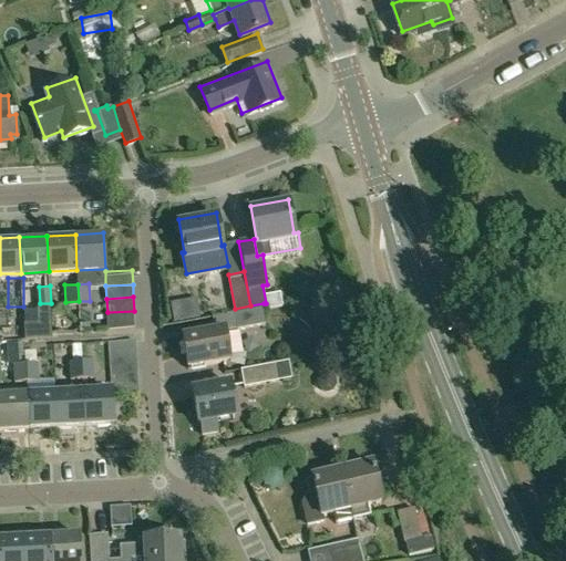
[(174,319),(183,317),(179,300),(171,301),(174,319)]
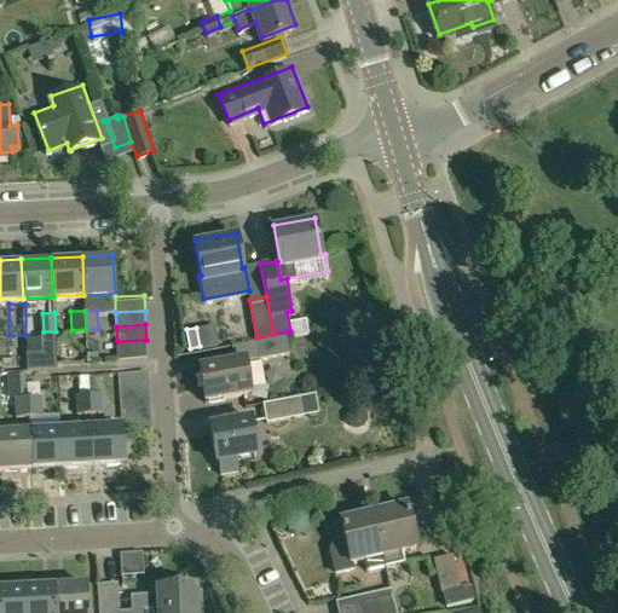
[(260,356),(290,350),(288,331),(273,334),(256,337),(256,339),(232,343),(235,358),(200,364),(206,397),(250,389),(246,358),(259,354),(260,356)]
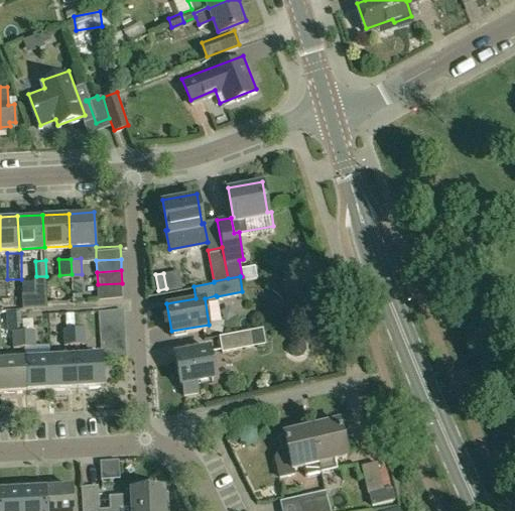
[(98,295),(123,294),(122,283),(98,284),(98,295)]
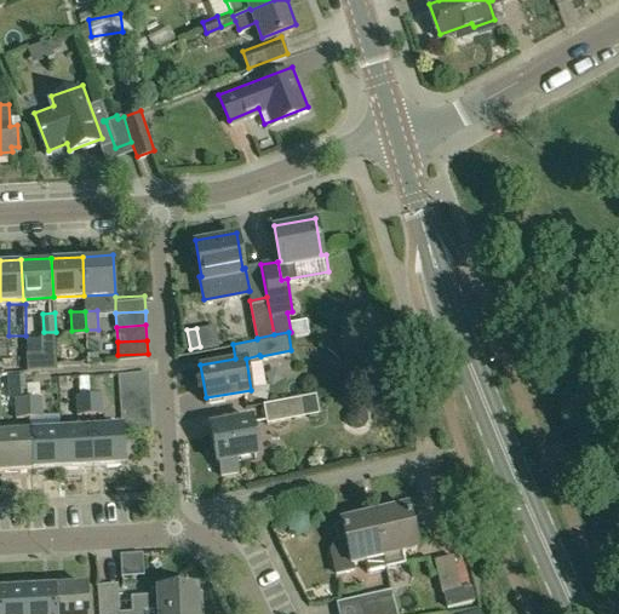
[(119,384),(149,383),(148,368),(119,369),(119,384)]
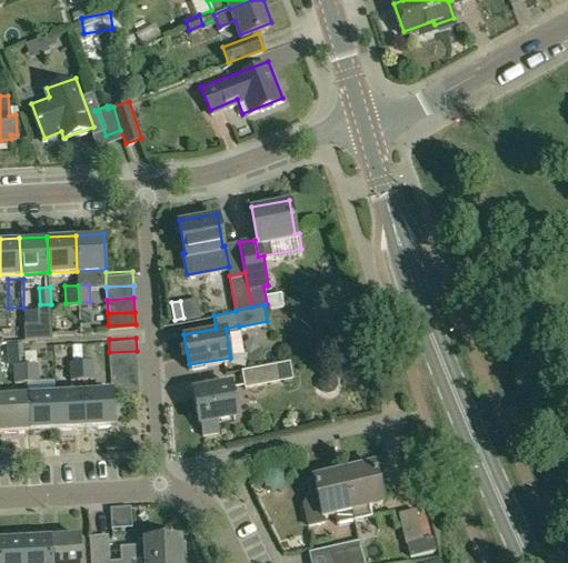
[(27,380),(26,362),(25,362),(23,340),(13,340),(16,380),(27,380)]
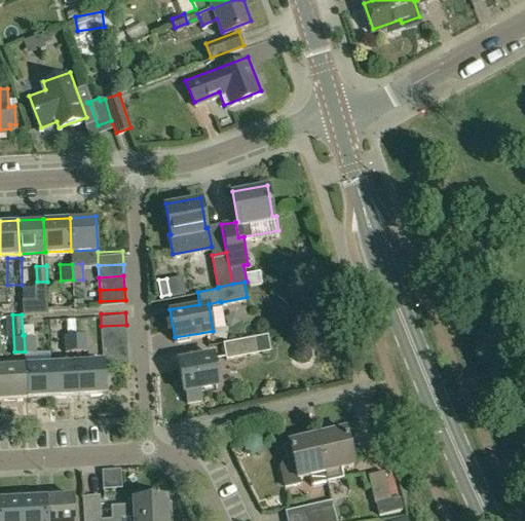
[(102,337),(127,336),(126,325),(101,326),(102,337)]
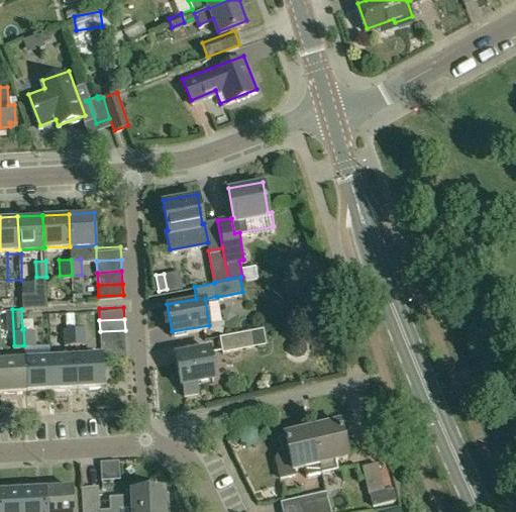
[(87,342),(86,325),(75,326),(76,342),(87,342)]
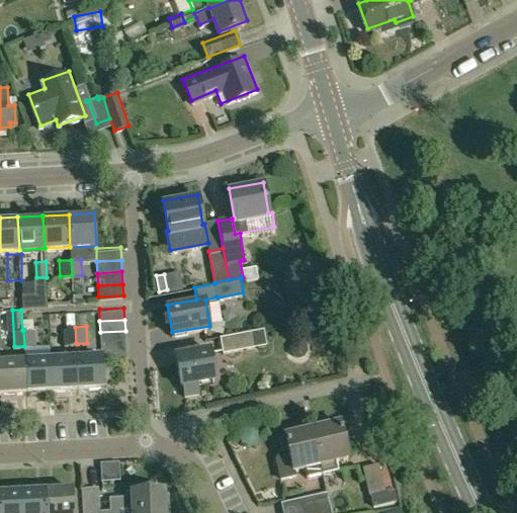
[(65,343),(76,343),(75,327),(64,327),(65,343)]
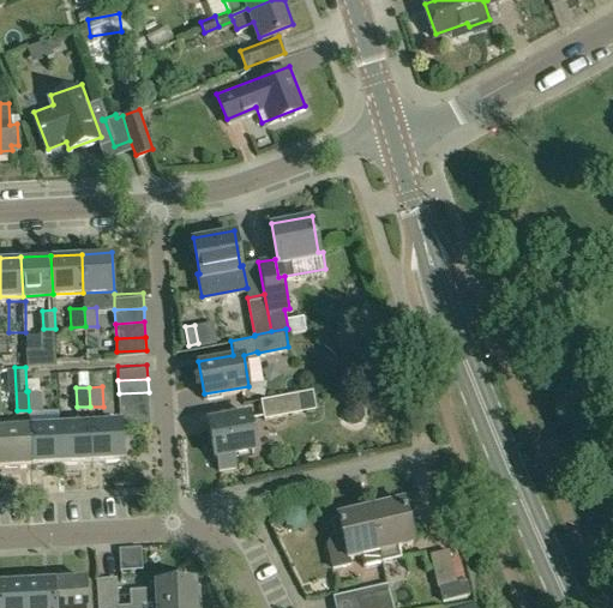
[(41,390),(28,391),(29,410),(42,409),(41,390)]
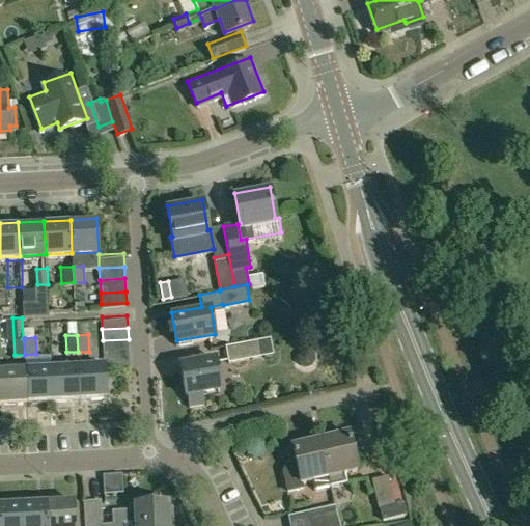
[(258,338),(226,343),(229,359),(260,354),(258,338)]
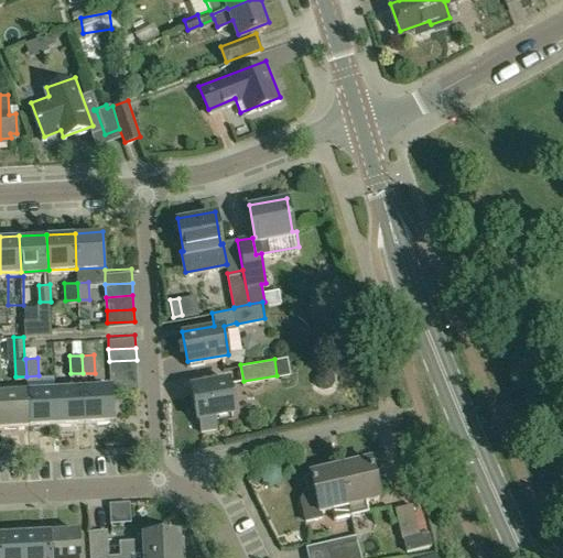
[(109,375),(137,373),(137,360),(109,361),(109,375)]
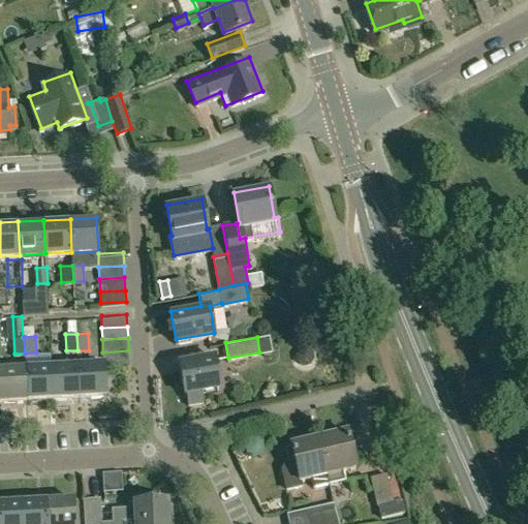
[(103,365),(129,364),(128,350),(102,352),(103,361),(103,365)]
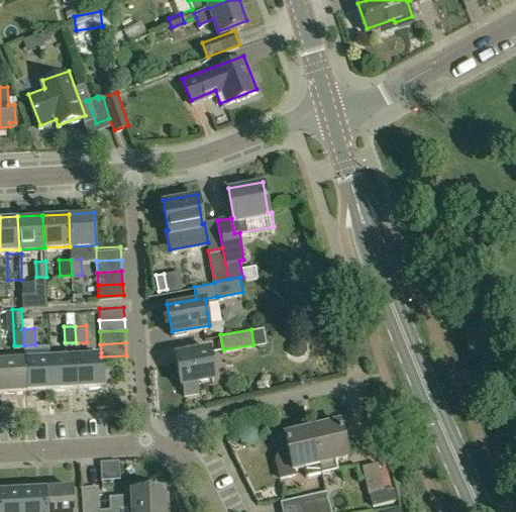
[(197,380),(215,377),(209,345),(176,351),(181,383),(183,383),(185,393),(199,390),(197,380)]
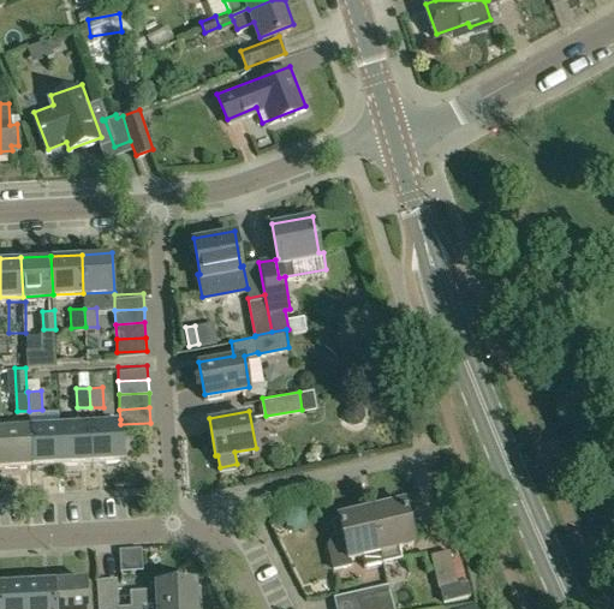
[(88,421),(90,460),(123,459),(120,424),(120,419),(88,421)]
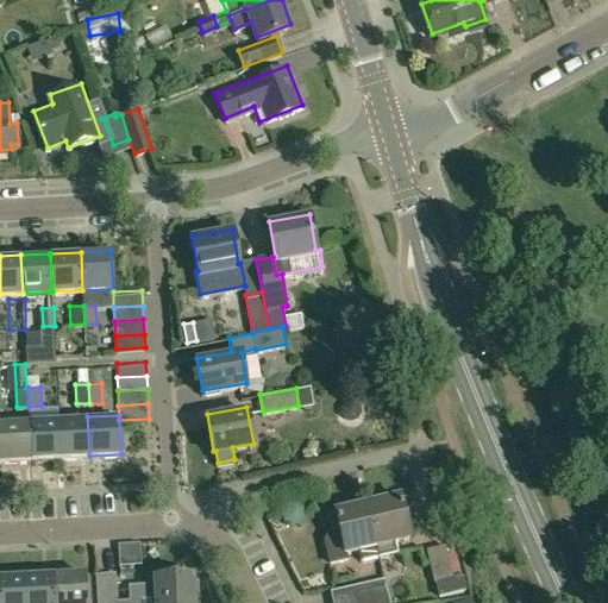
[(58,419),(60,457),(89,456),(87,416),(58,419)]
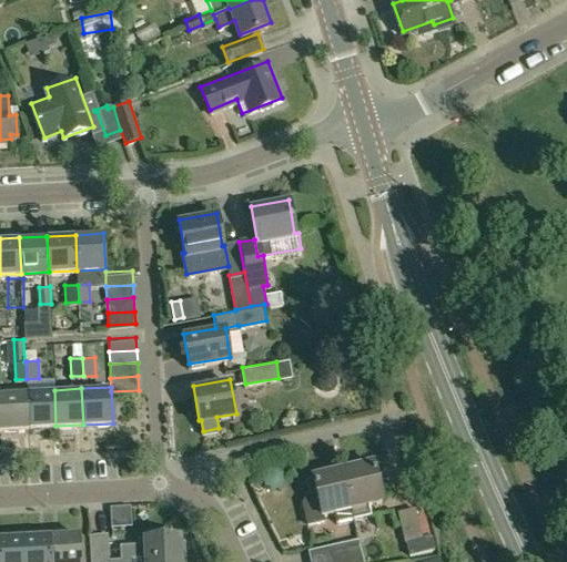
[(56,426),(54,390),(27,391),(29,428),(56,426)]
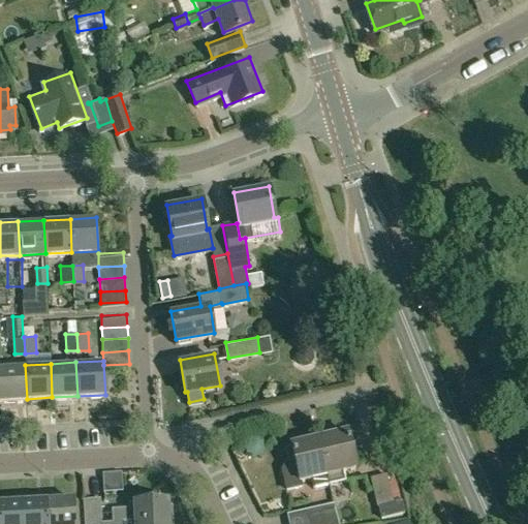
[(0,366),(0,372),(1,400),(27,399),(25,365),(0,366)]
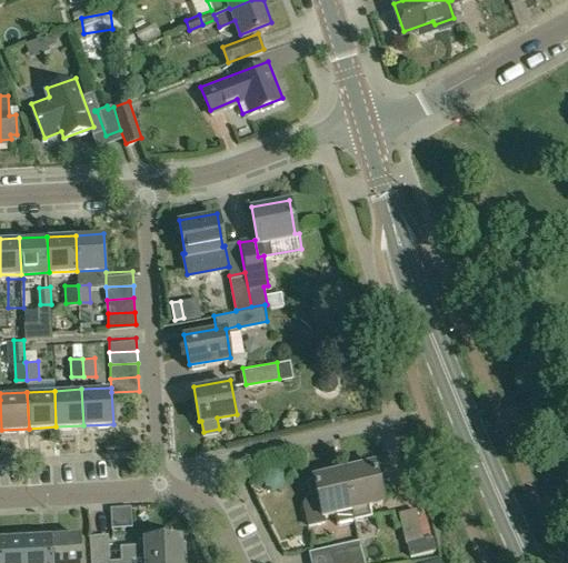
[(368,502),(382,499),(374,461),(342,468),(354,516),(370,512),(368,502)]
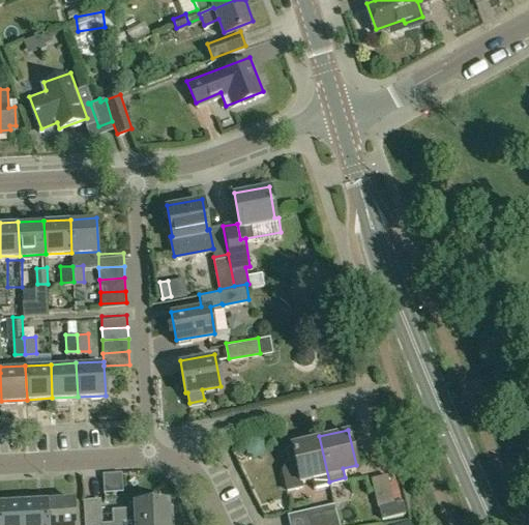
[(329,482),(319,436),(292,442),(296,460),(286,463),(284,467),(289,486),(303,483),(302,477),(313,475),(315,485),(329,482)]
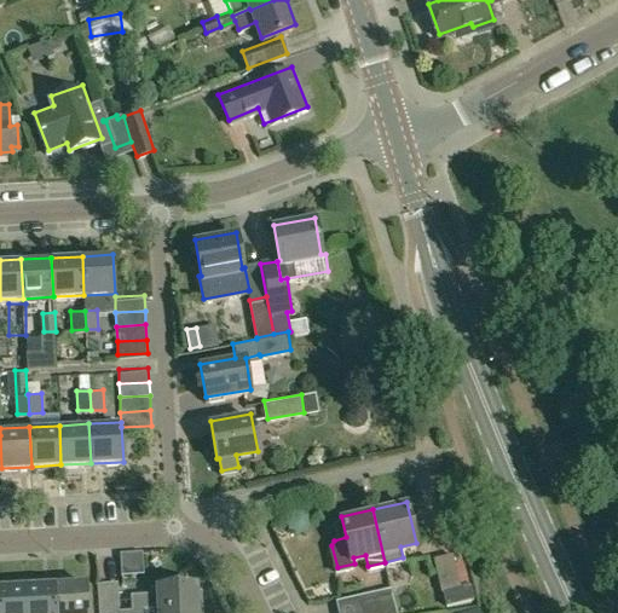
[(446,603),(449,603),(473,597),(469,582),(461,584),(452,551),(434,556),(442,589),(443,589),(446,603)]
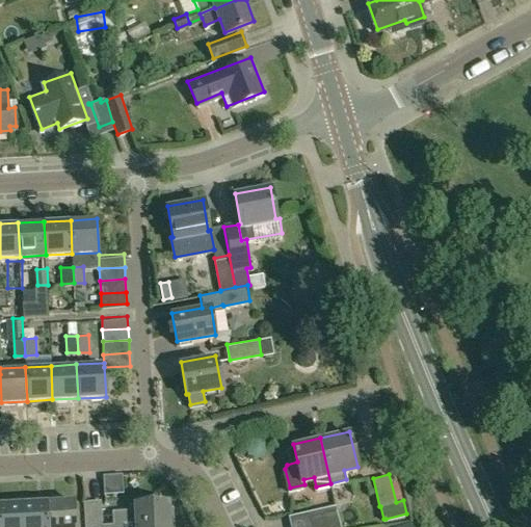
[(101,497),(84,498),(85,526),(102,526),(102,522),(101,497)]
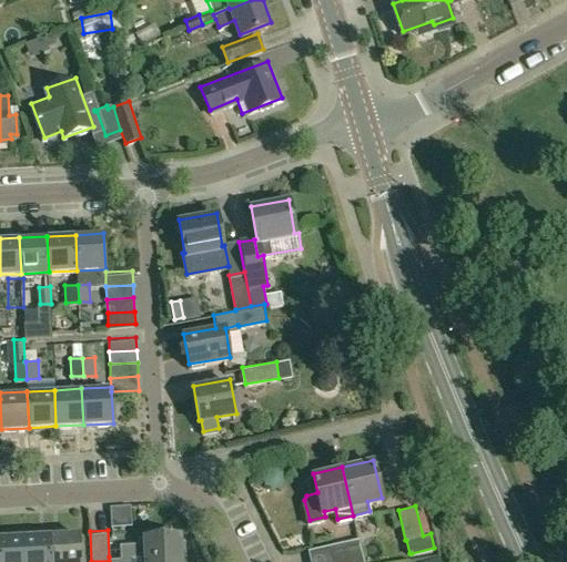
[(50,532),(51,561),(80,561),(79,531),(50,532)]
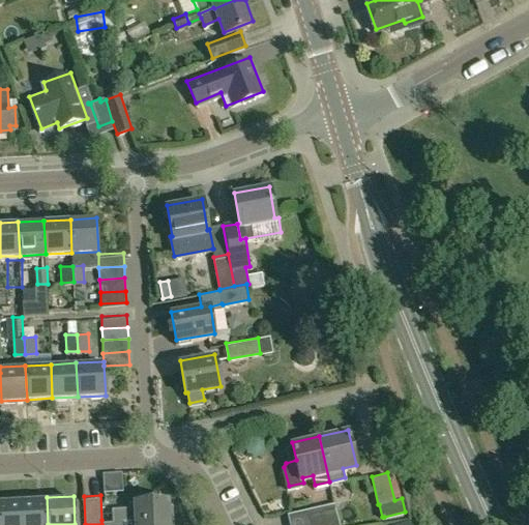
[(21,499),(22,524),(48,524),(47,497),(21,499)]
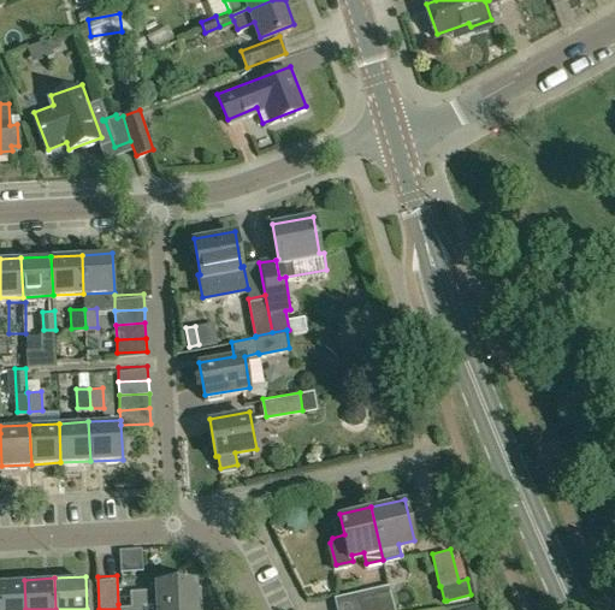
[(132,603),(118,604),(118,609),(173,609),(202,609),(200,584),(196,584),(196,578),(151,580),(151,587),(131,588),(132,603)]
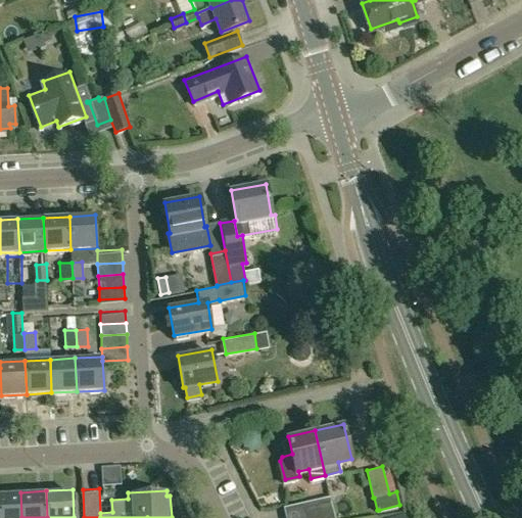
[(0,492),(0,517),(21,517),(20,492),(0,492)]
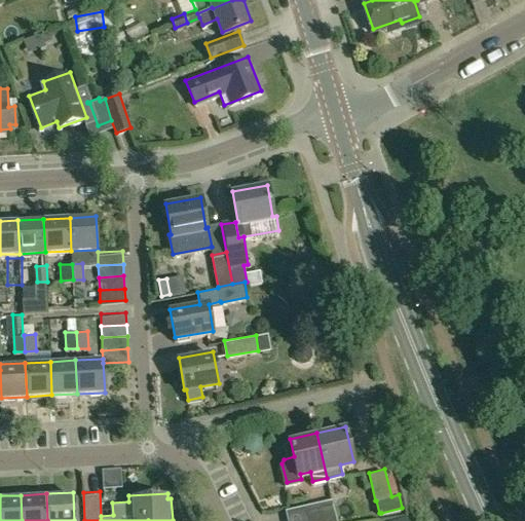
[(337,520),(333,498),(286,509),(289,520),(337,520)]
